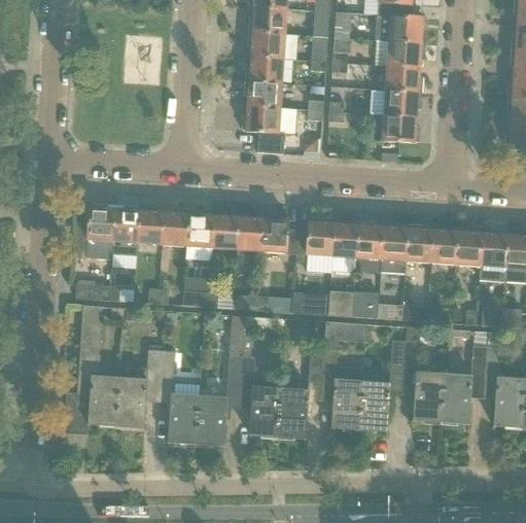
[(315,0),(315,9),(329,10),(329,0),(315,0)]
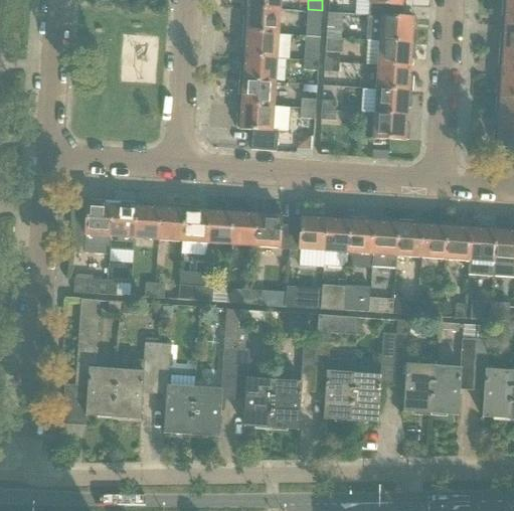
[(357,0),(356,12),(369,13),(369,1),(394,3),(405,4),(405,0),(357,0)]
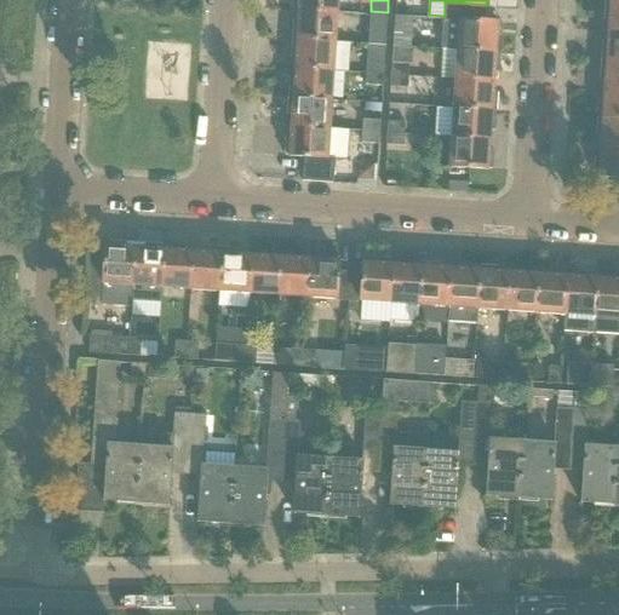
[(608,18),(607,28),(618,28),(618,0),(606,0),(603,17),(608,18)]
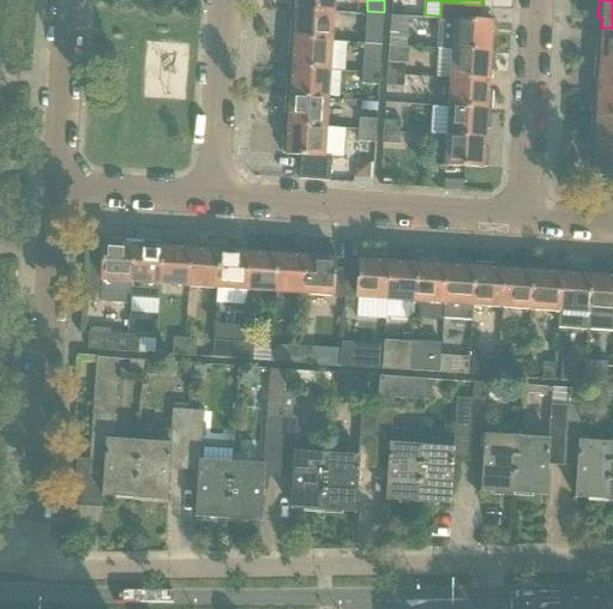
[(440,16),(438,46),(452,47),(494,49),(496,30),(492,30),(493,19),(469,17),(469,16),(470,4),(440,1),(440,16)]
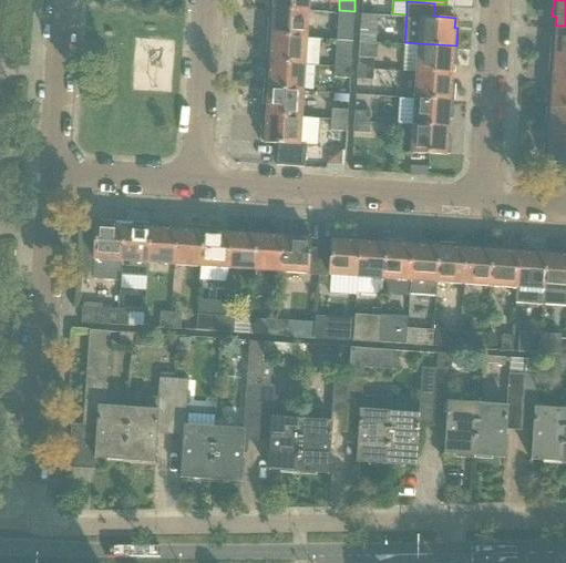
[(269,14),(268,32),(308,36),(310,8),(274,6),(273,16),(269,14)]
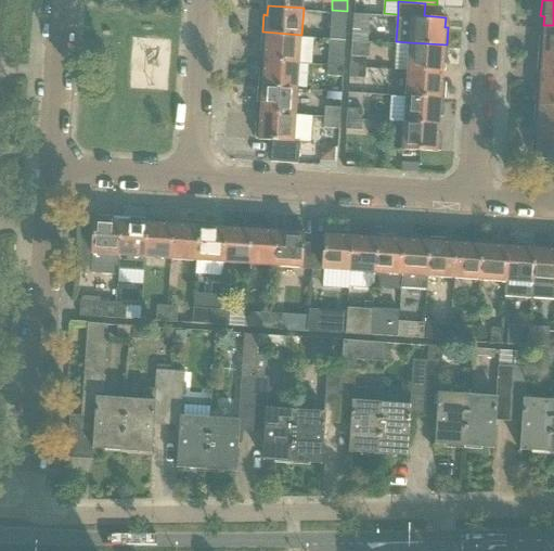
[(332,10),(330,36),(345,37),(347,11),(332,10)]
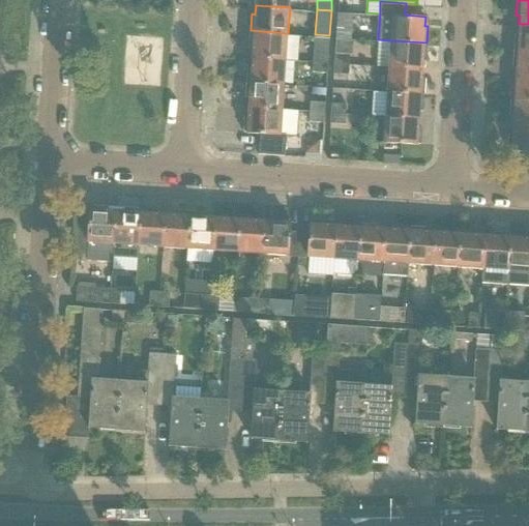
[(338,11),(335,35),(351,36),(353,12),(338,11)]
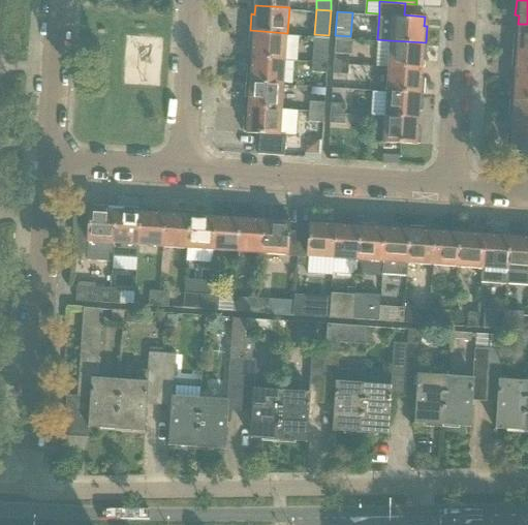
[(514,31),(513,48),(527,49),(527,24),(518,24),(518,32),(514,31)]
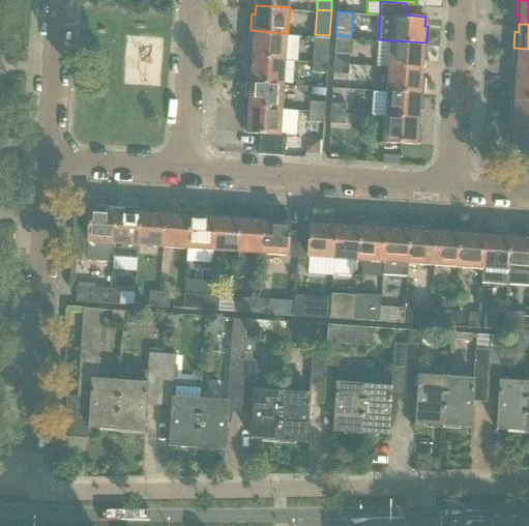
[(253,47),(253,55),(286,58),(288,33),(251,30),(250,47),(253,47)]
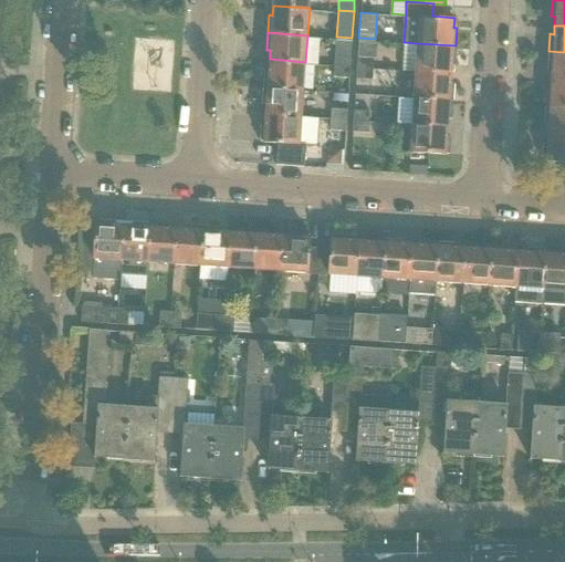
[(336,37),(334,63),(349,64),(352,38),(336,37)]
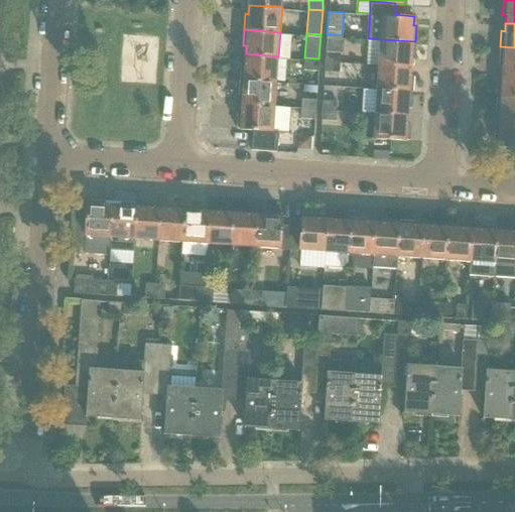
[(327,49),(340,50),(344,50),(344,35),(342,35),(327,34),(327,49)]
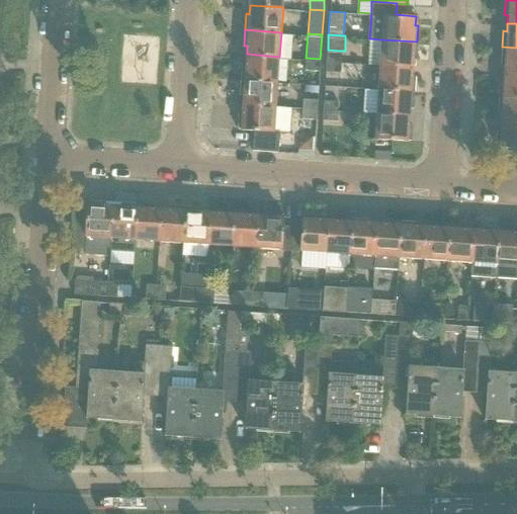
[(381,39),(379,64),(413,65),(413,57),(416,57),(417,41),(381,39)]
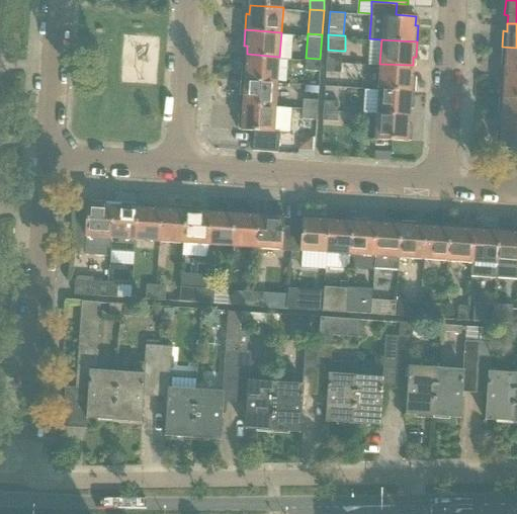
[(505,63),(504,71),(516,72),(516,48),(502,47),(501,63),(505,63)]
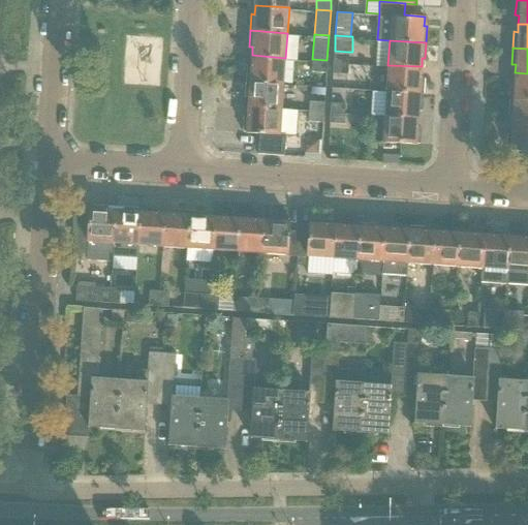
[(335,51),(334,61),(348,62),(348,52),(335,51)]
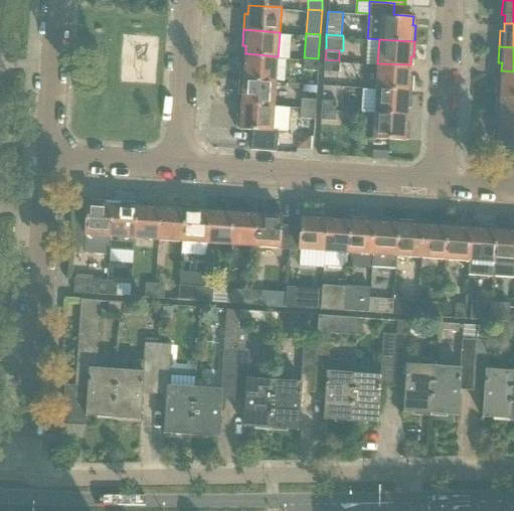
[(241,61),(240,77),(277,79),(278,56),(245,53),(244,62),(241,61)]
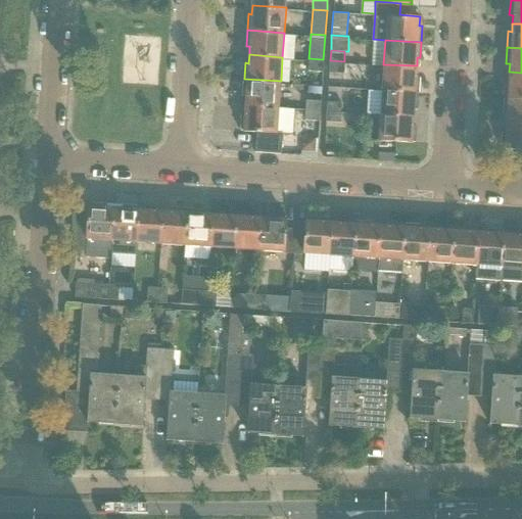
[(323,59),(309,58),(309,69),(323,71),(323,59)]
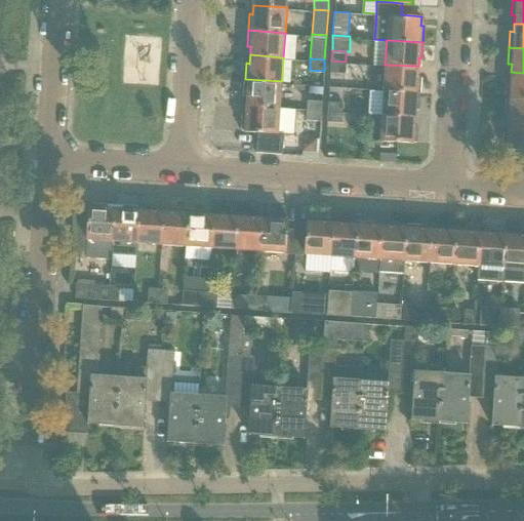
[(346,62),(331,61),(330,70),(345,71),(346,62)]
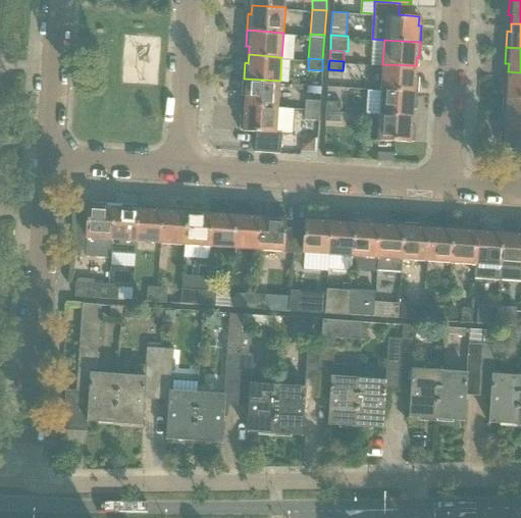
[(382,64),(381,89),(417,91),(418,74),(415,74),(416,65),(382,64)]
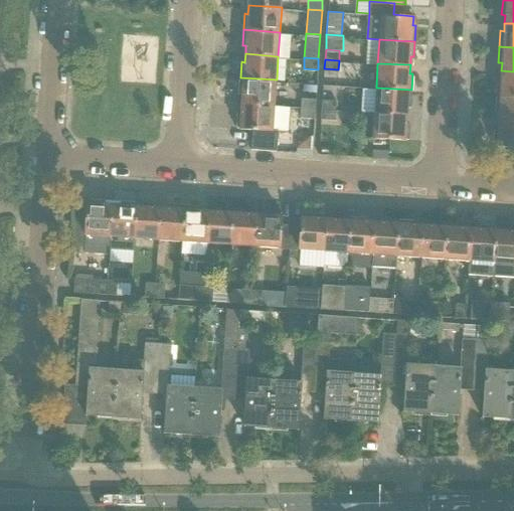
[(497,78),(496,96),(513,96),(513,71),(501,70),(500,78),(497,78)]
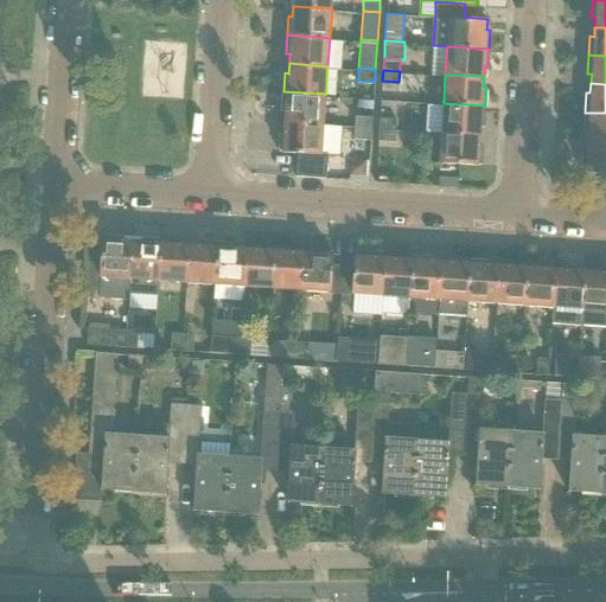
[(286,110),(286,120),(324,122),(326,94),(284,91),(282,110),(286,110)]
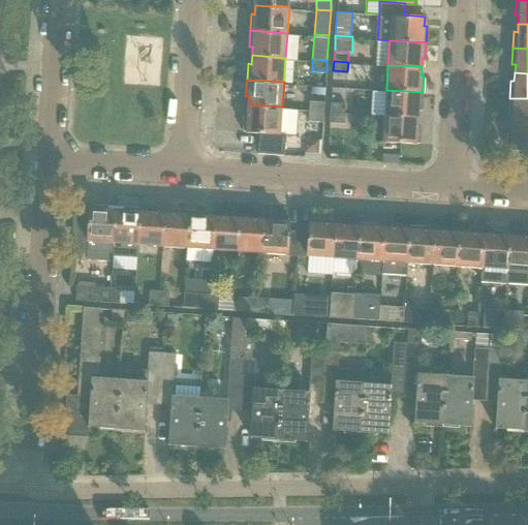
[(327,86),(311,85),(311,92),(325,93),(327,86)]
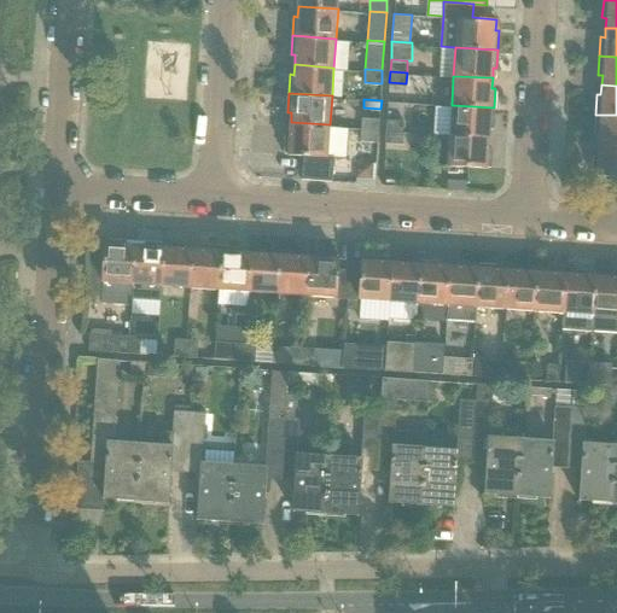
[(436,104),(434,133),(449,133),(488,135),(489,126),(493,126),(494,107),(452,105),(436,104)]
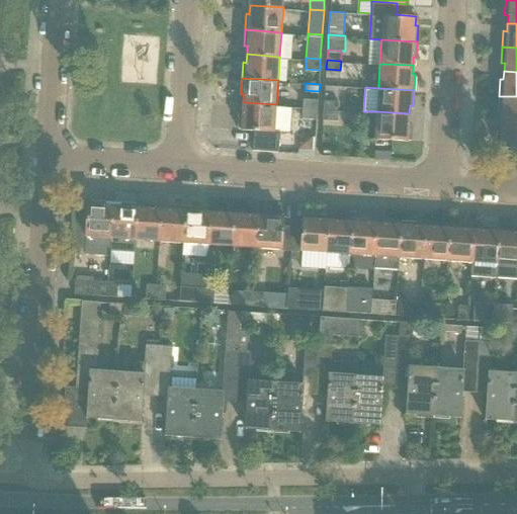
[(304,96),(303,106),(317,107),(318,97),(304,96)]
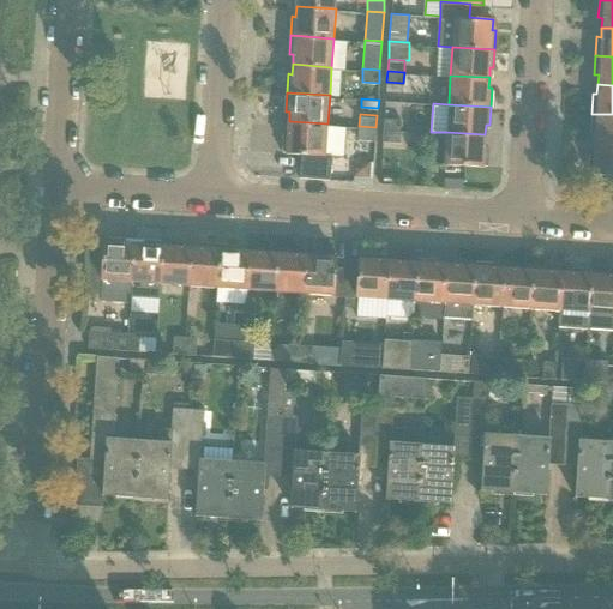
[(594,132),(594,142),(612,143),(612,114),(592,114),(590,132),(594,132)]
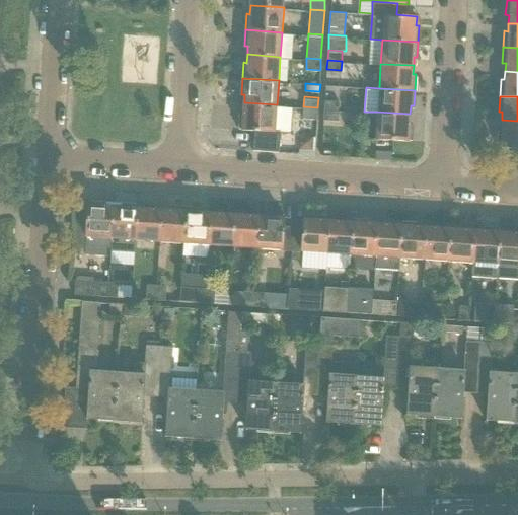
[(324,98),(323,107),(338,109),(339,99),(324,98)]
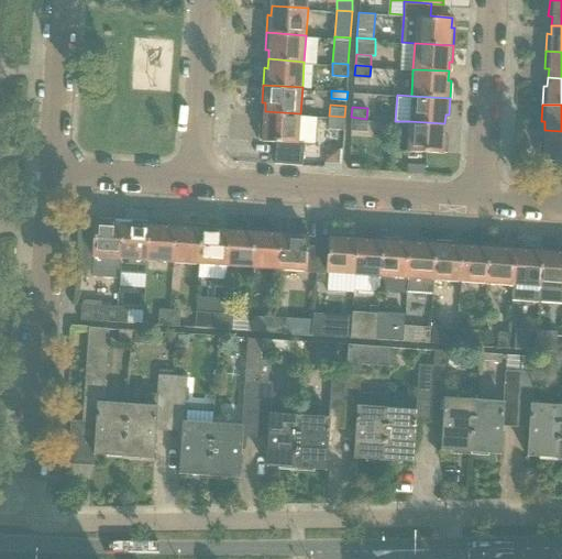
[(265,111),(264,120),(261,120),(260,136),(263,138),(263,139),(276,140),(275,161),(302,163),(305,140),(298,140),(300,113),(265,111)]
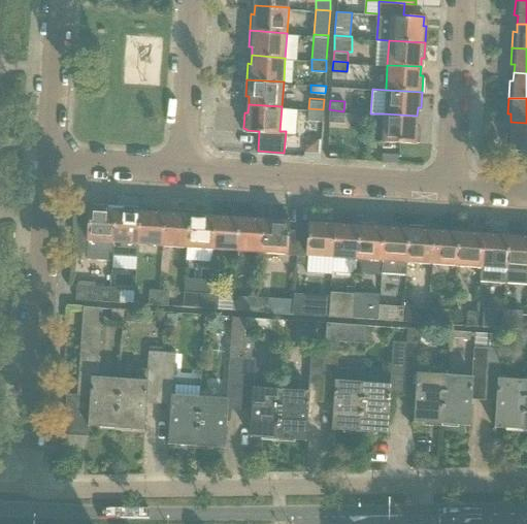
[(323,109),(308,108),(307,119),(323,120),(323,109)]
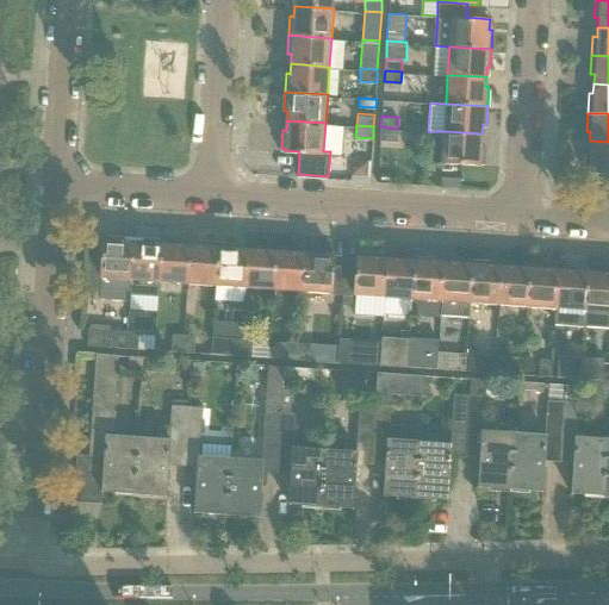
[(397,129),(380,126),(380,138),(397,139),(397,129)]
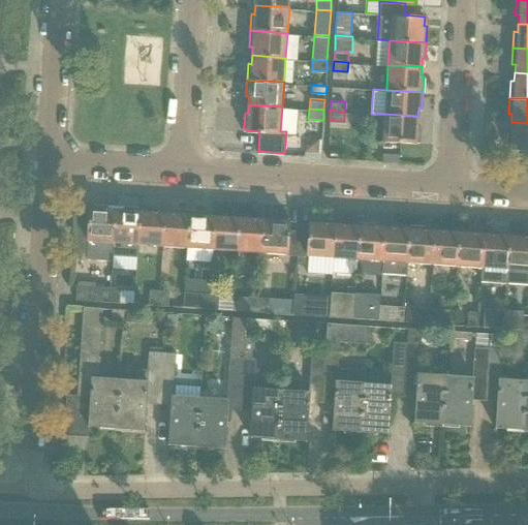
[(417,116),(384,114),(382,140),(416,142),(416,141),(418,141),(420,124),(417,124),(417,116)]
